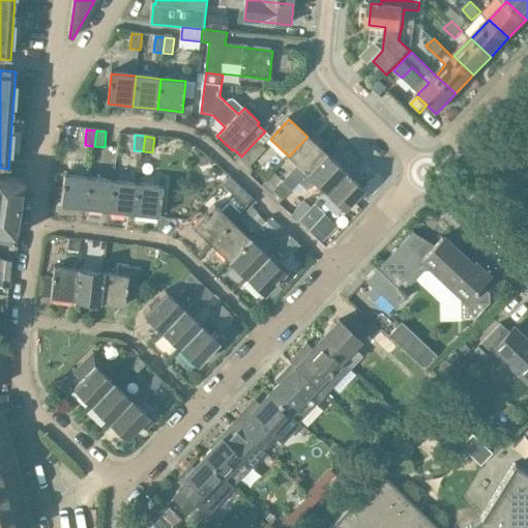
[(282,182),(273,191),(284,200),(292,191),(299,183),(326,154),(308,137),(289,156),(299,166),(283,183),(282,182)]
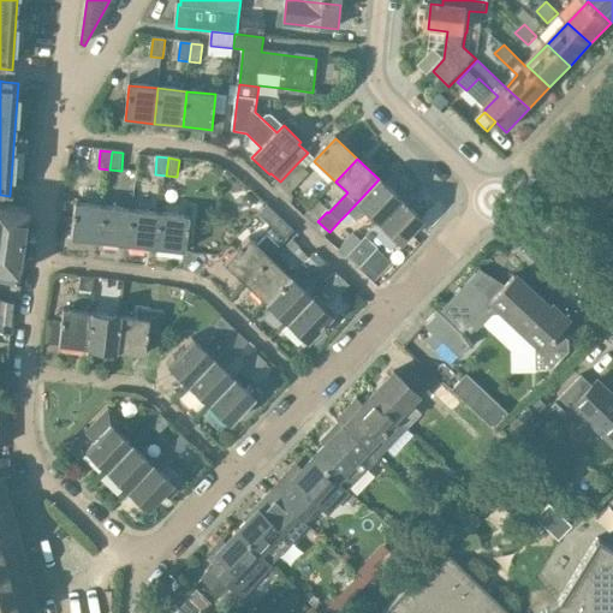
[(280,182),(278,184),(290,195),(310,174),(305,170),(298,162),(297,164),(280,182)]
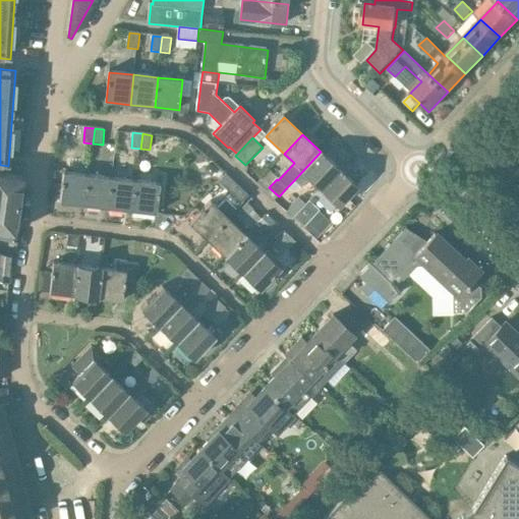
[(321,152),(294,180),(301,188),(310,179),(321,189),(340,170),(321,152)]
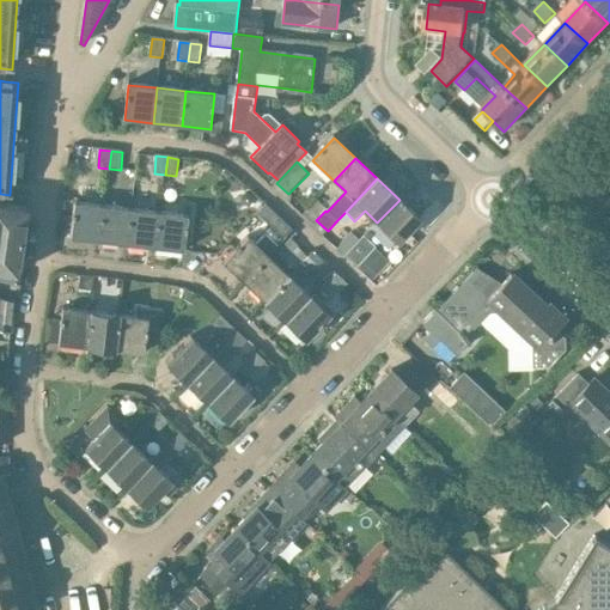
[(246,194),(242,200),(243,206),(249,208),(255,203),(254,196),(246,194)]
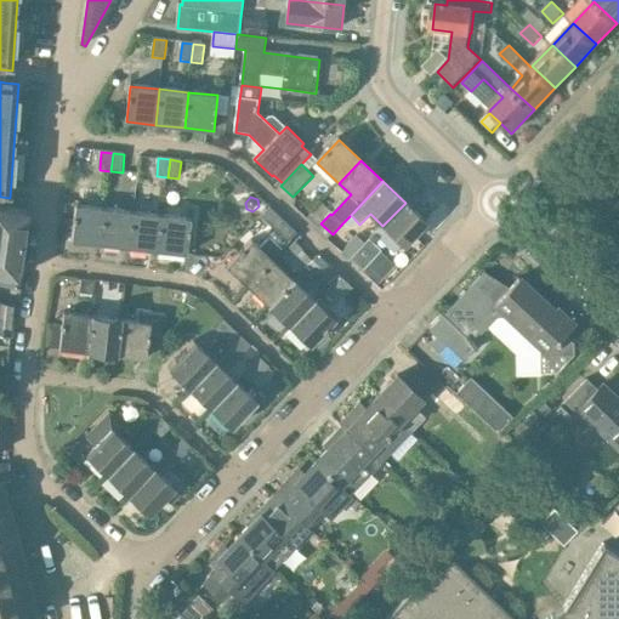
[(405,203),(382,226),(405,248),(427,223),(405,203)]
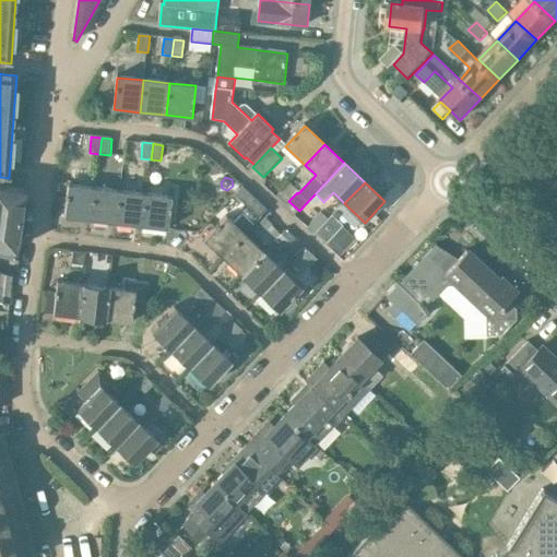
[(92,220),(96,188),(70,185),(66,216),(92,220)]
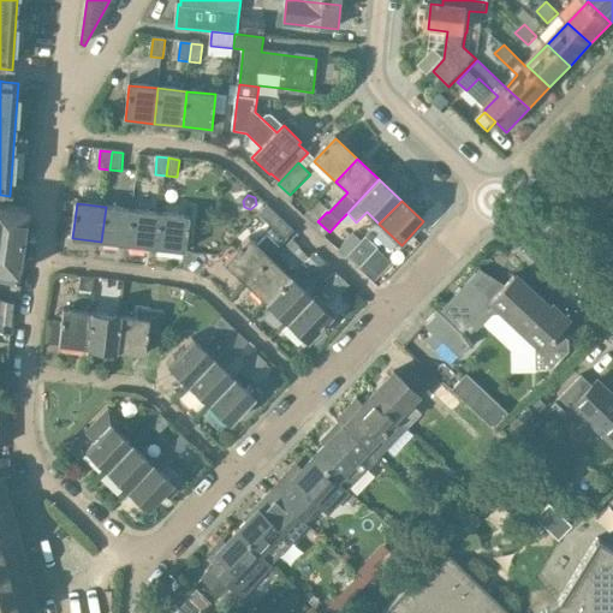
[(0,284),(16,286),(28,209),(0,206),(0,284)]
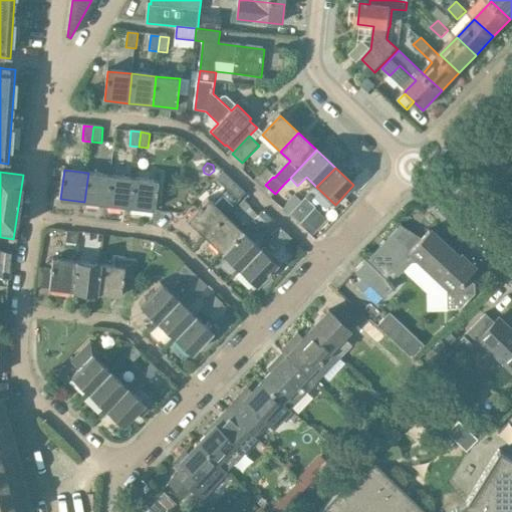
[(108,205),(111,176),(88,173),(84,202),(108,205)]
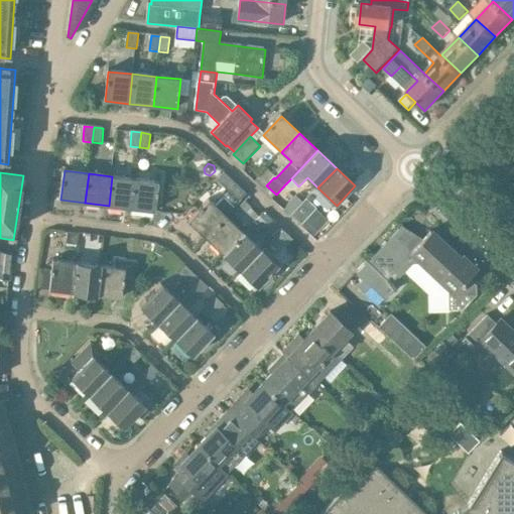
[(225,173),(217,180),(240,203),(247,195),(225,173)]
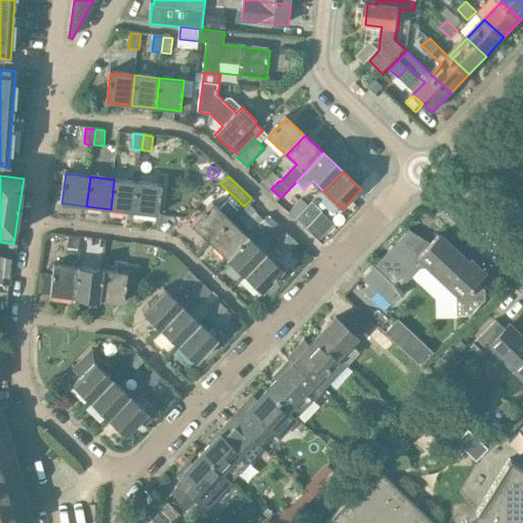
[(134,212),(138,182),(114,179),(111,209),(134,212)]
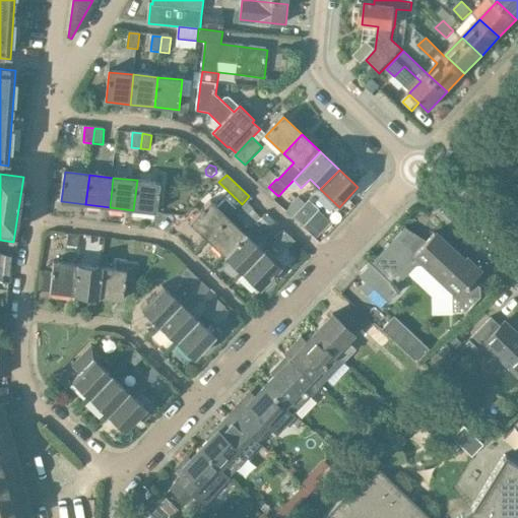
[(137,180),(133,210),(157,213),(162,183),(137,180)]
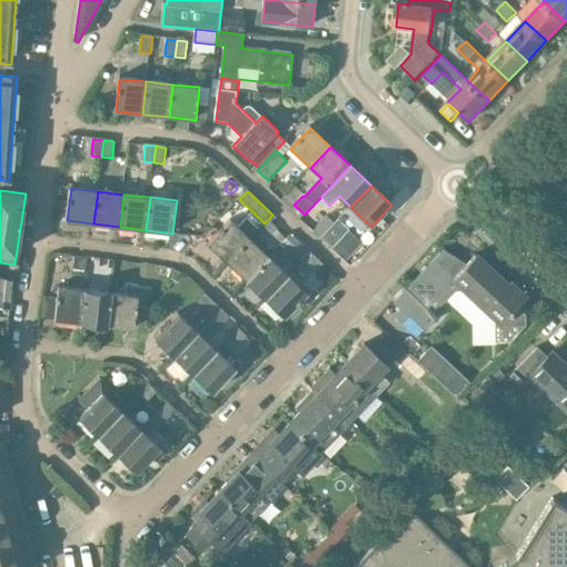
[(314,232),(321,239),(322,238),(335,225),(327,217),(314,232)]
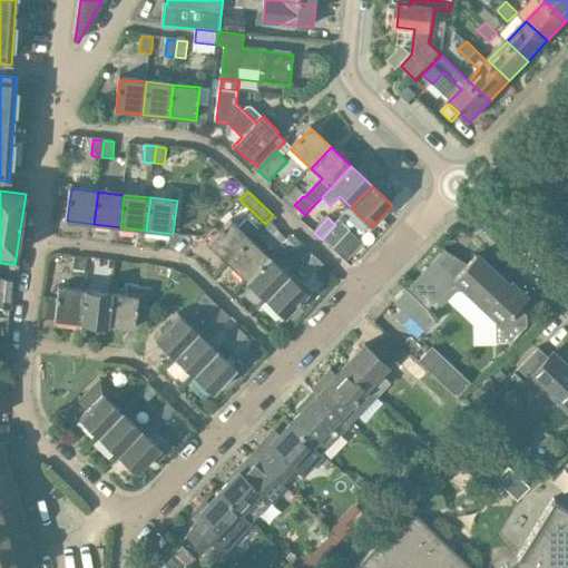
[(232,221),(208,245),(228,263),(251,240),(260,229),(248,218),(240,227),(232,221)]
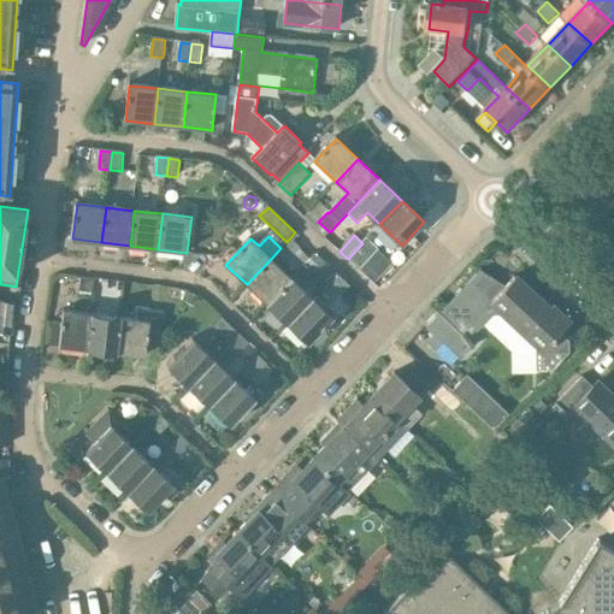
[(362,243),(349,258),(359,267),(361,269),(378,251),(379,249),(366,238),(362,243)]
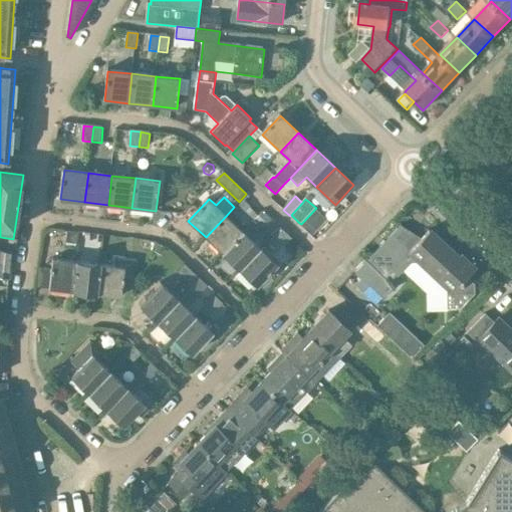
[(245,201),(232,214),(239,220),(250,208),(251,207),(245,201)]
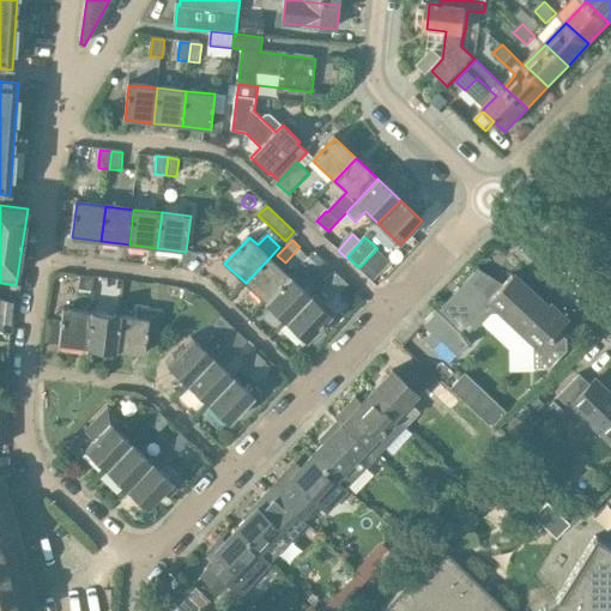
[(376,249),(360,267),(375,282),(392,262),(376,249)]
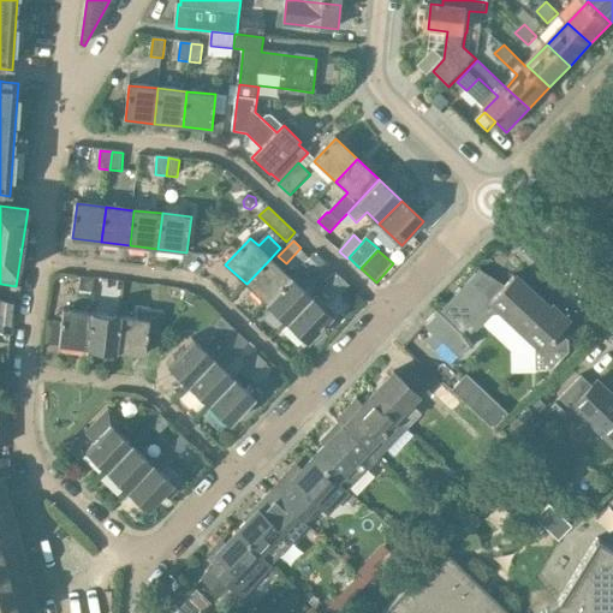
[(292,278),(267,304),(287,323),(313,297),(299,286),(314,272),(316,274),(326,263),(316,254),(310,260),(305,263),(296,273),(292,278)]
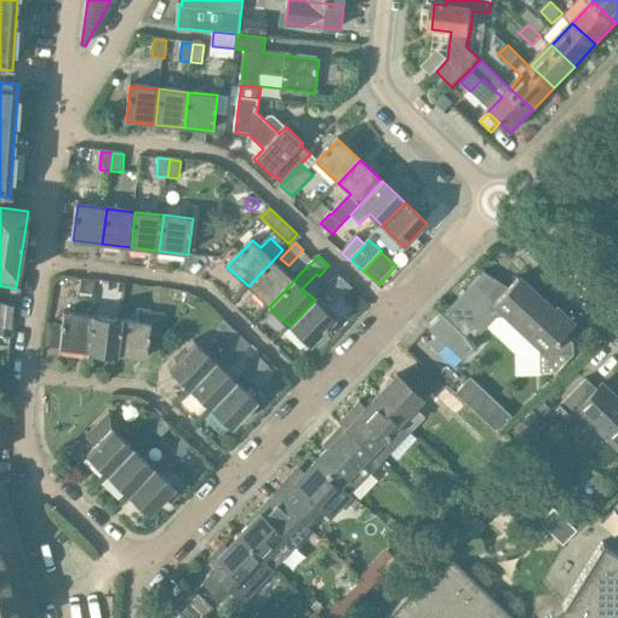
[(273,261),(249,286),(269,307),(295,280),(273,261)]
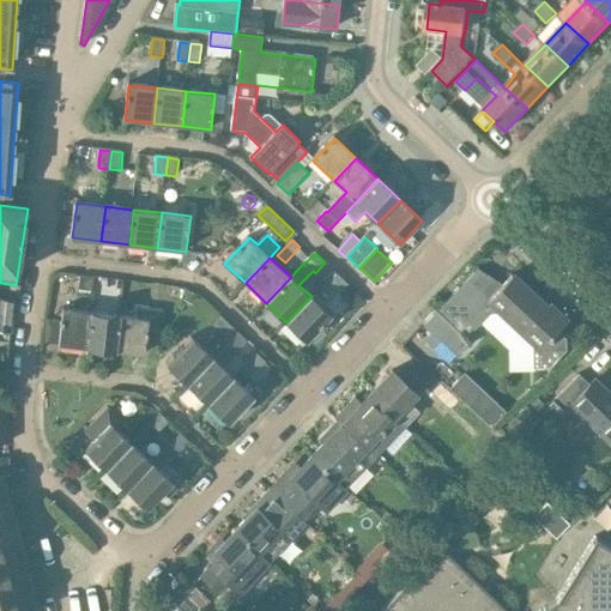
[(334,271),(325,282),(340,295),(356,310),(364,301),(349,286),(349,285),(334,271)]
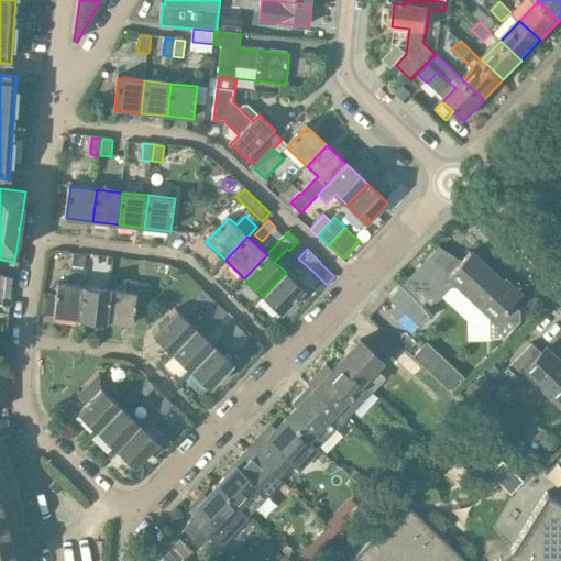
[(461,285),(495,317),(491,321),(493,340),(507,339),(521,323),(520,311),(513,304),(521,295),(505,279),(502,283),(483,264),(471,252),(463,261),(441,249),(405,286),(403,284),(391,297),(421,327),(430,318),(432,319),(435,317),(429,308),(435,303),(437,305),(452,288),(459,287),(461,285)]
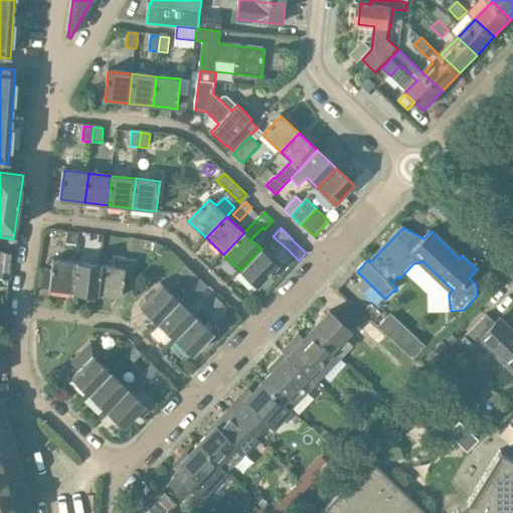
[(78,232),(68,231),(66,248),(76,250),(78,232)]
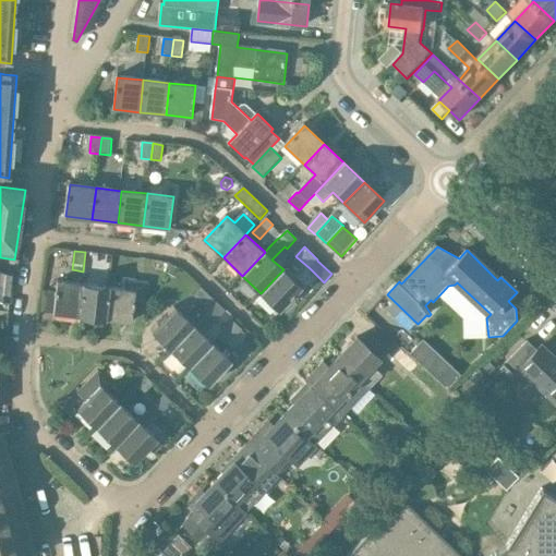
[(180,269),(172,266),(168,275),(176,278),(180,269)]
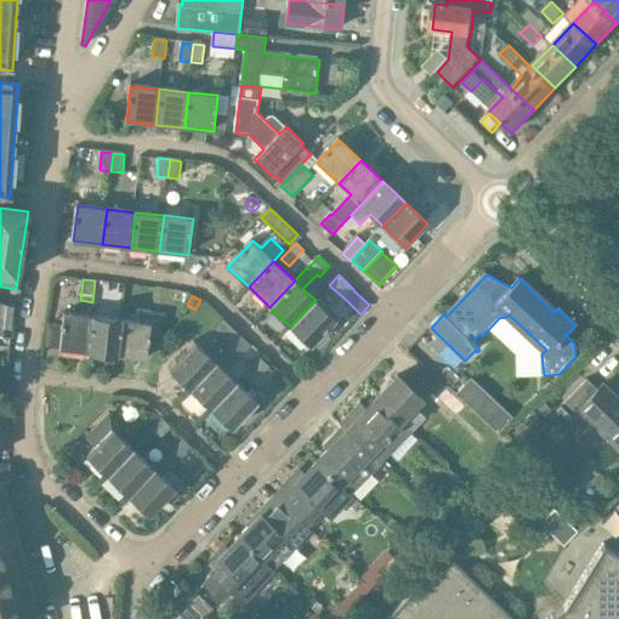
[(316,300),(290,327),(311,347),(336,321),(316,300)]
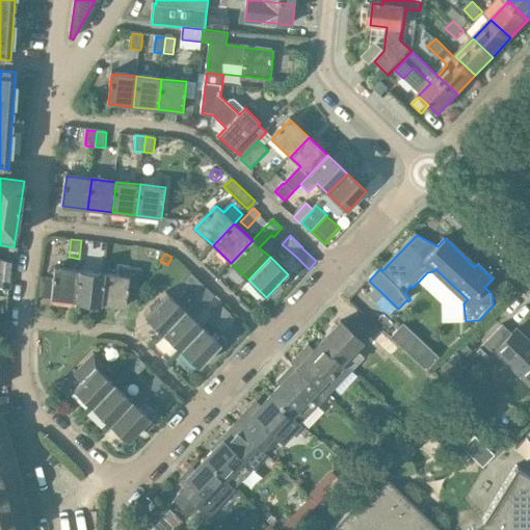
[(0,271),(11,273),(12,262),(0,261),(0,260),(0,271)]
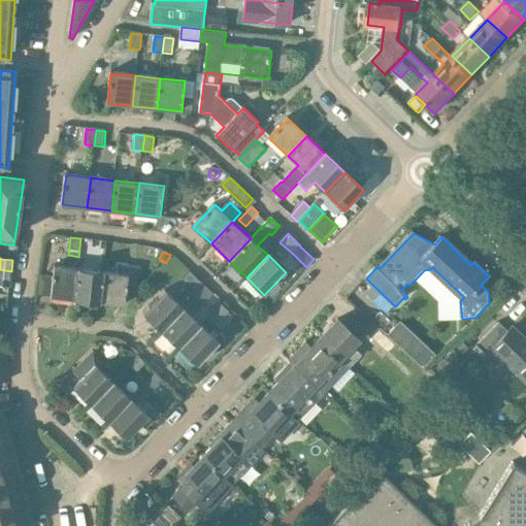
[(104,272),(101,302),(126,305),(128,286),(139,287),(141,267),(120,265),(118,274),(104,272)]
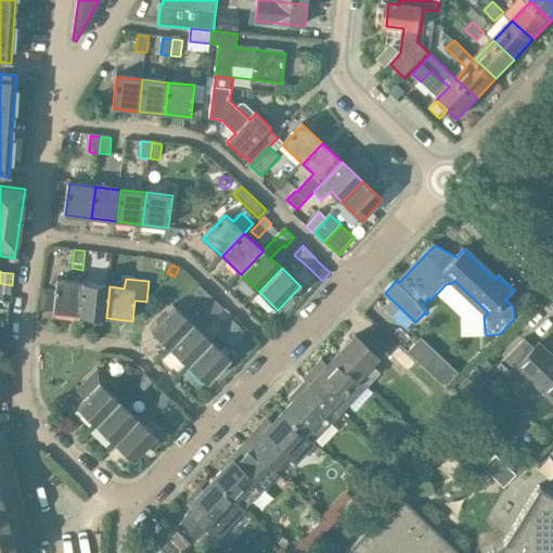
[(56,291),(53,311),(79,314),(84,283),(58,281),(56,291)]
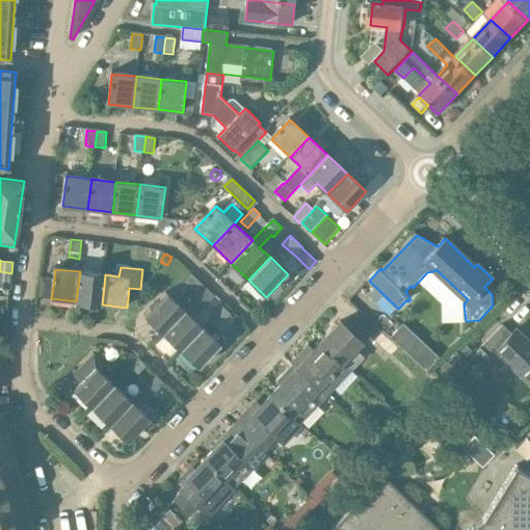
[(0,289),(9,290),(10,286),(11,273),(0,271),(0,289)]
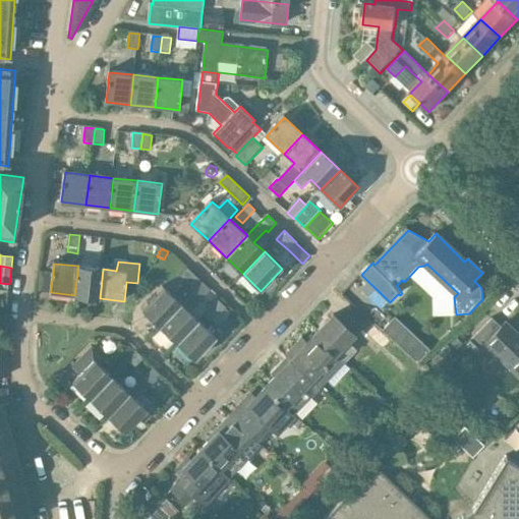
[(78,266),(74,295),(76,295),(100,298),(103,269),(79,267),(78,266)]
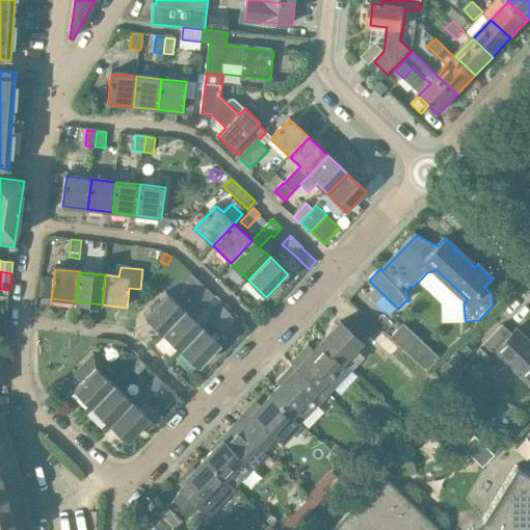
[(197,296),(205,288),(192,275),(185,284),(197,296)]
